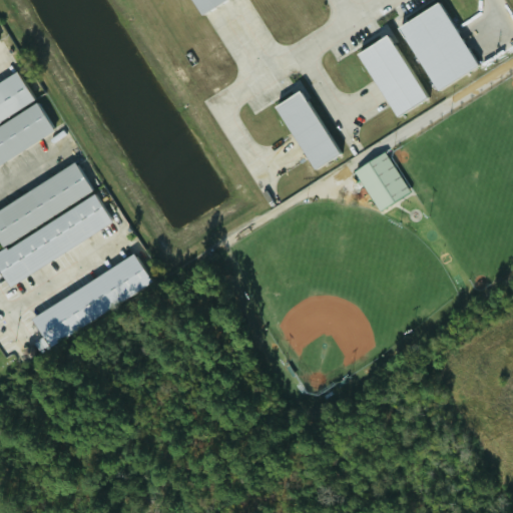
[(224,0),(204,13),(195,0),(224,0)]
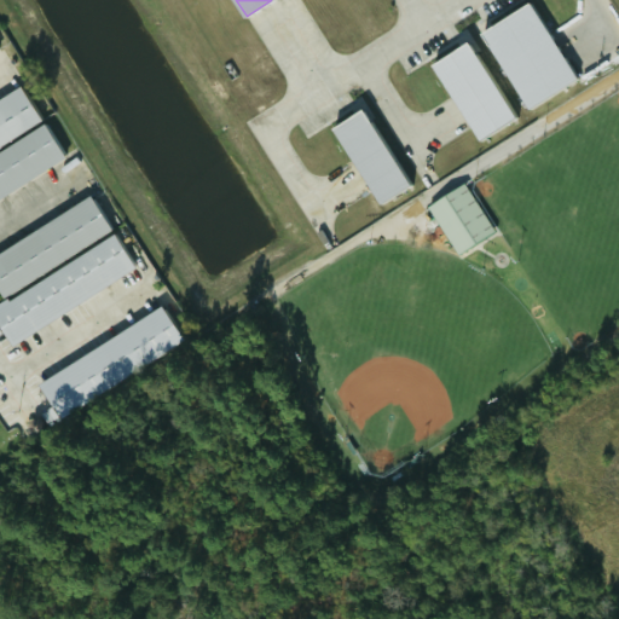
[(530,108),(481,34),(531,1),(579,75),(530,108)]
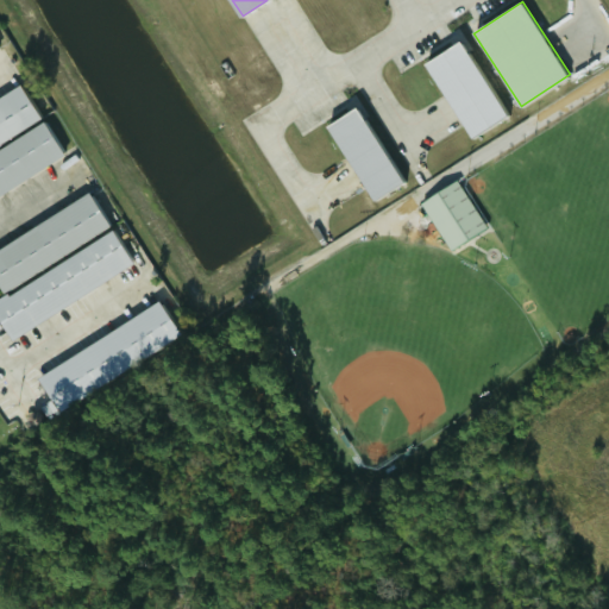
[(473,137),(426,64),(463,41),(510,113),(473,137)]
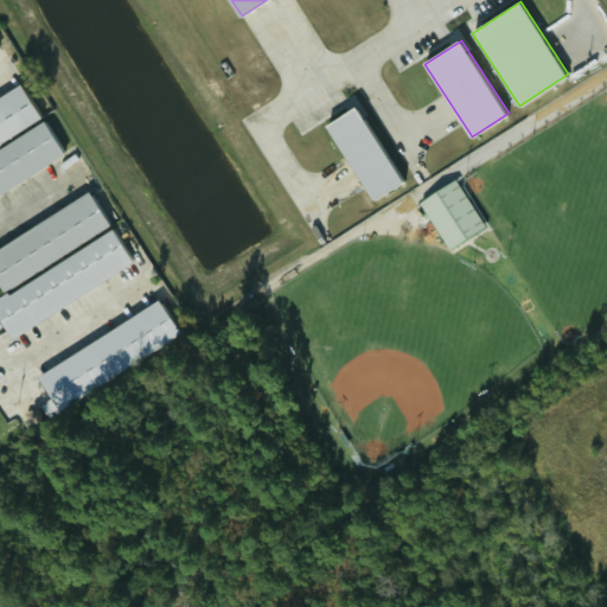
[(0,145),(0,97),(23,83),(44,117),(0,145)]
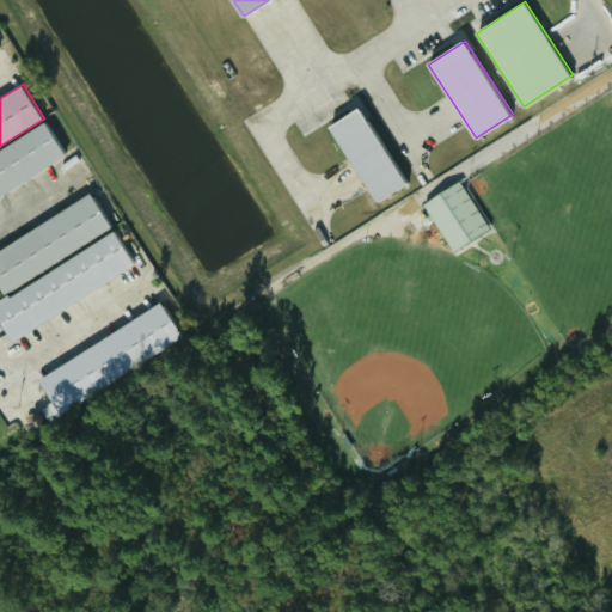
[(377,202),(329,128),(361,108),(409,182),(377,202)]
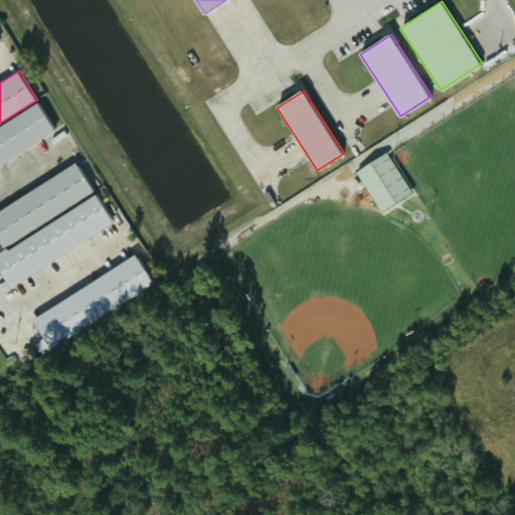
[(0,166),(0,127),(38,103),(56,131),(0,166)]
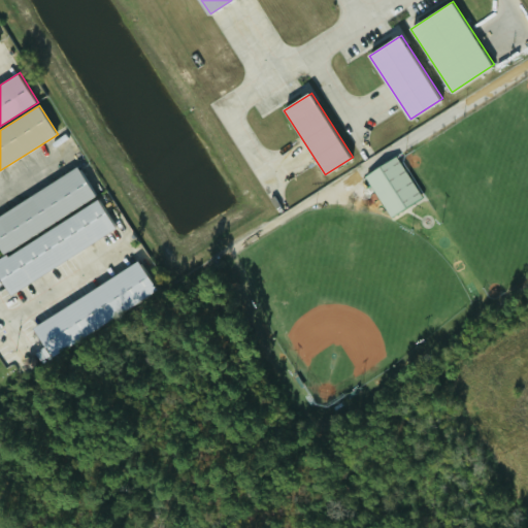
[(391,217),(366,176),(398,156),(424,197),(391,217)]
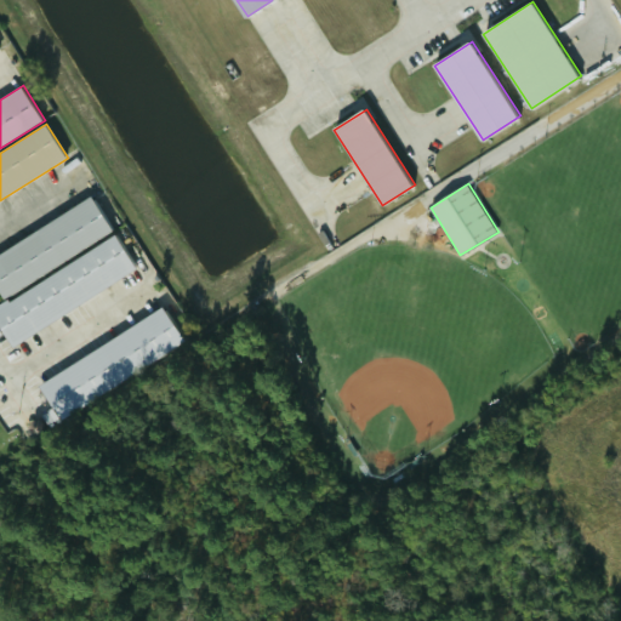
[(5,297),(0,289),(0,252),(92,194),(114,228),(5,297)]
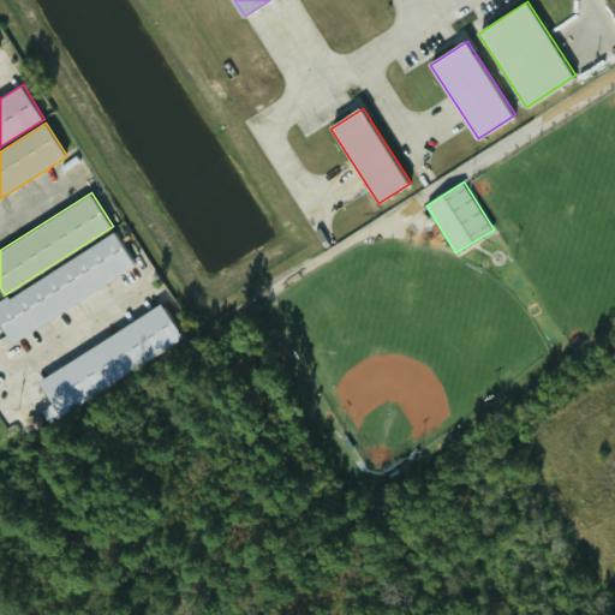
[(15,344),(0,320),(0,304),(115,231),(137,266),(15,344)]
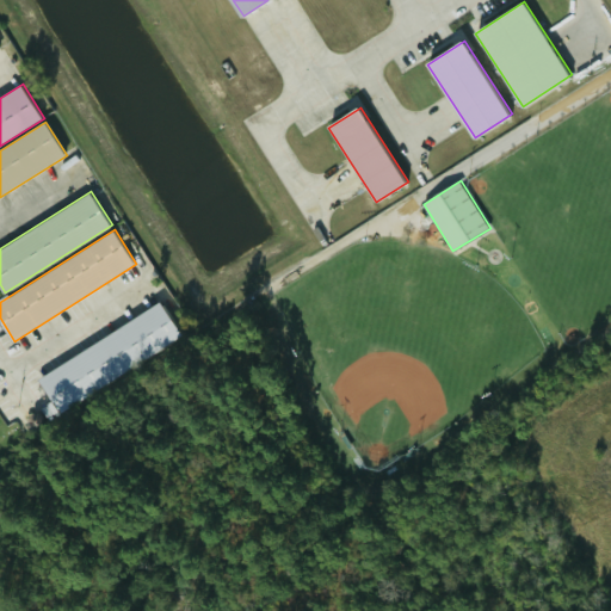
[(60,413),(37,378),(160,301),(181,335),(60,413)]
